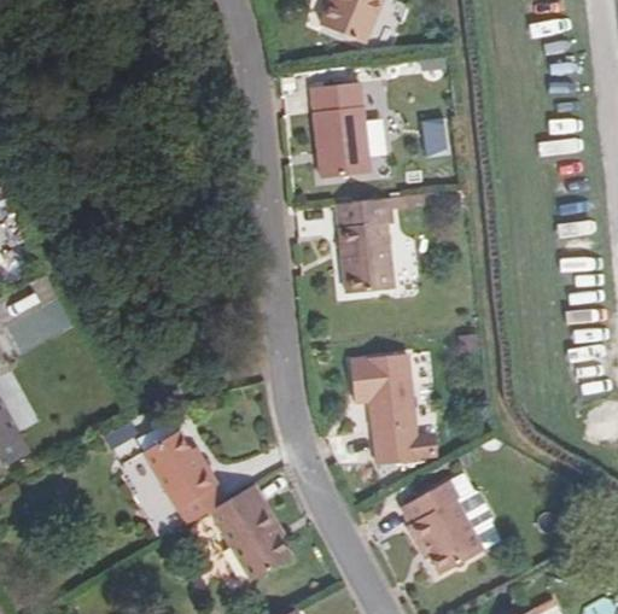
[(333,0),(321,25),(363,44),(380,0),(333,0)]
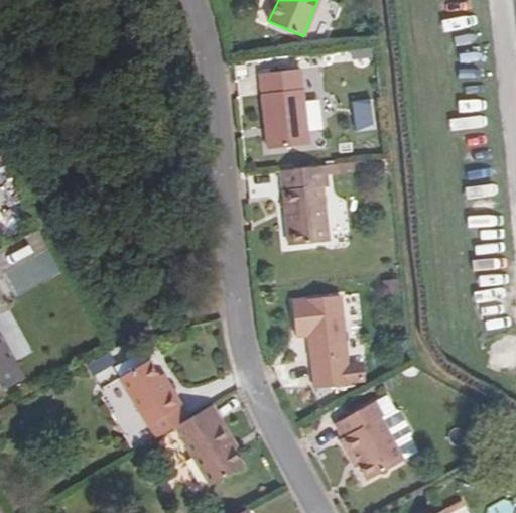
[(270,148),(307,144),(300,71),(259,75),(268,147),(270,148)]
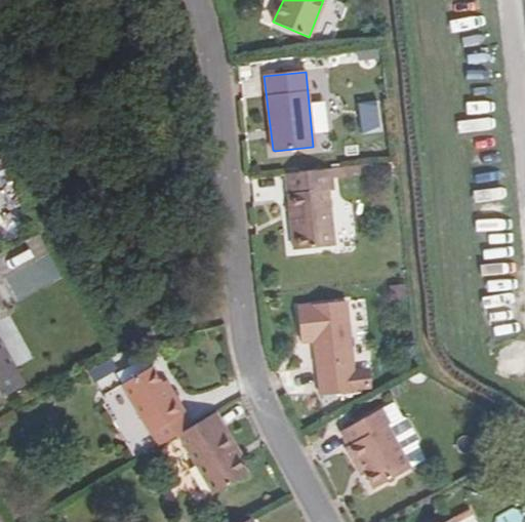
[(333,190),(332,168),(285,173),(295,250),(335,245),(329,190),(333,190)]
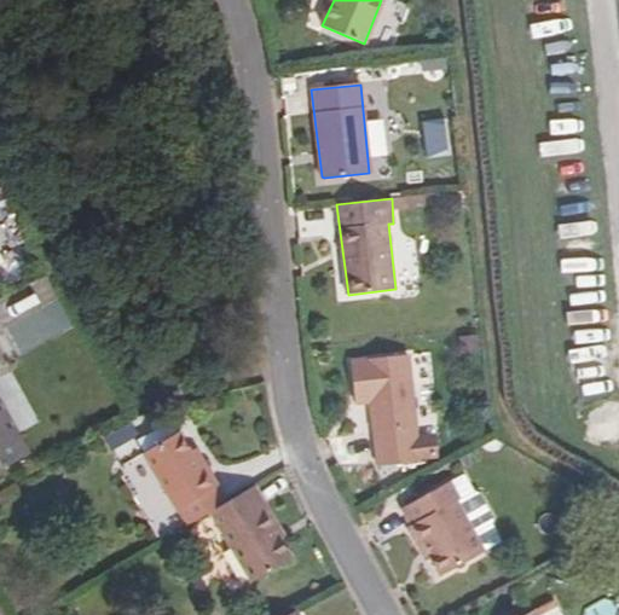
[(382,458),(418,454),(417,452),(441,450),(439,424),(415,427),(408,354),(352,359),(356,401),(376,400),(382,458)]
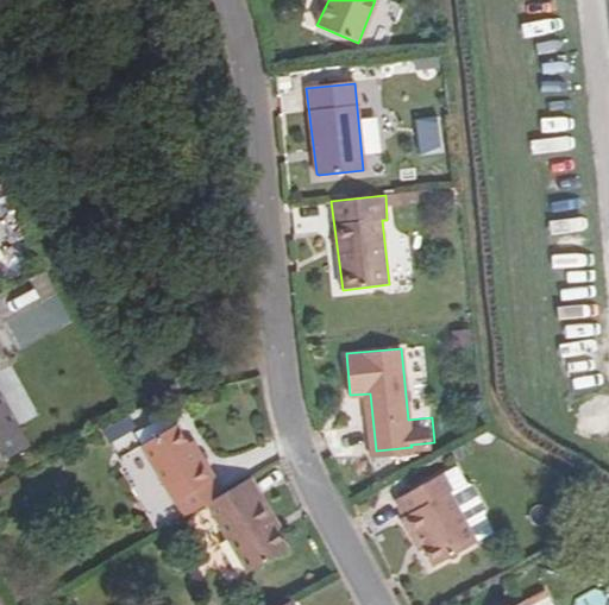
[(0,395),(0,461),(27,447),(29,445),(0,395)]
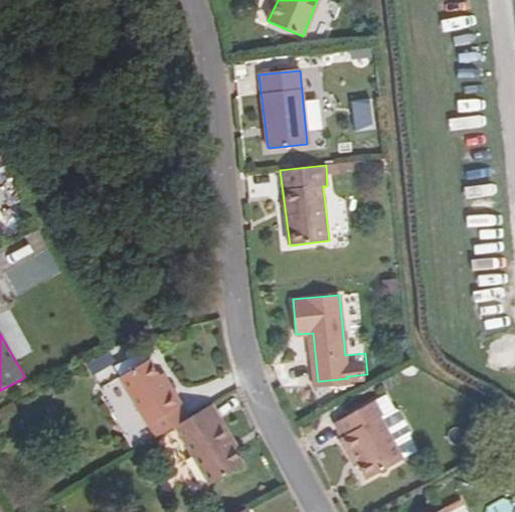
[(124,380),(157,441),(180,429),(189,423),(182,411),(185,408),(172,384),(166,388),(162,381),(152,364),(124,380)]
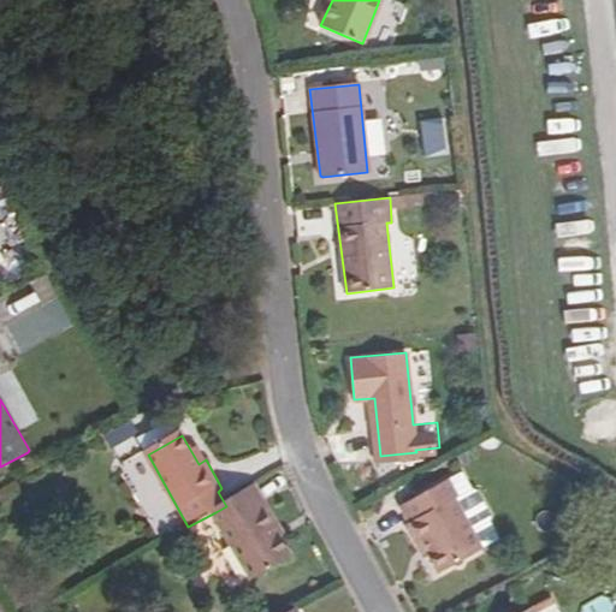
[(202,452),(194,456),(199,464),(206,459),(202,452)]
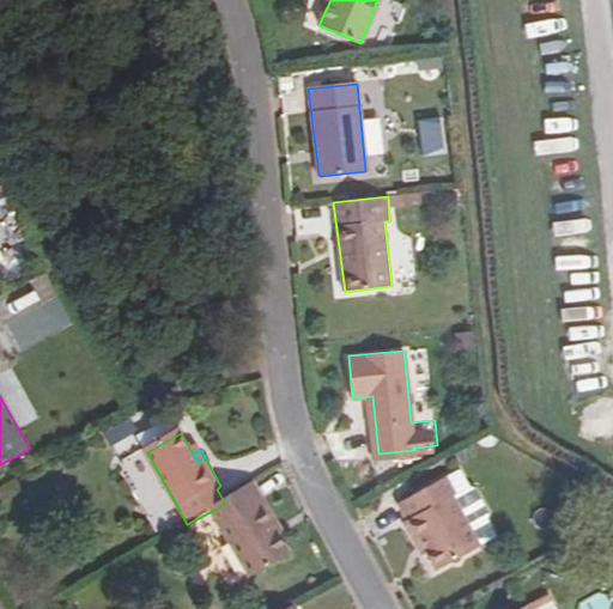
[(498,534),(489,516),(491,509),(478,483),(472,485),(462,467),(444,476),(400,500),(410,518),(406,521),(416,539),(419,537),(437,568),(477,546),(498,534)]
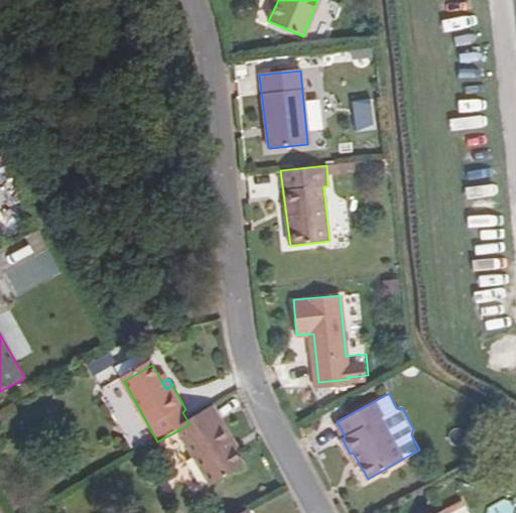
[(189,424),(180,429),(212,482),(240,466),(231,449),(226,442),(226,438),(230,436),(215,410),(189,424)]
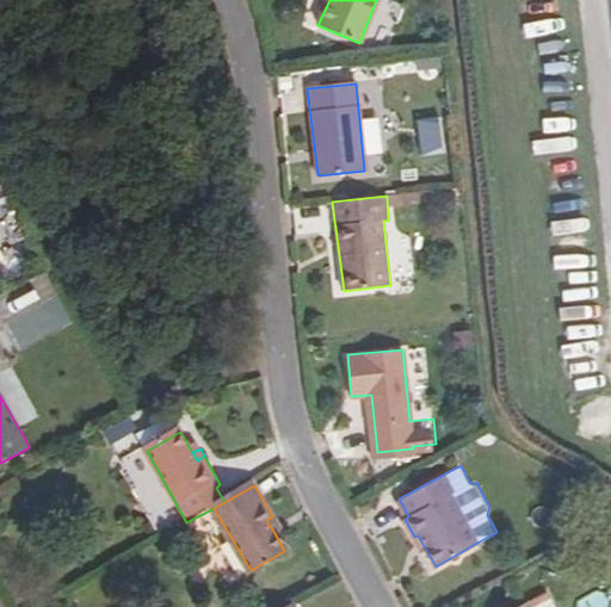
[(267,524),(273,531),(278,527),(272,516),(267,519),(267,524)]
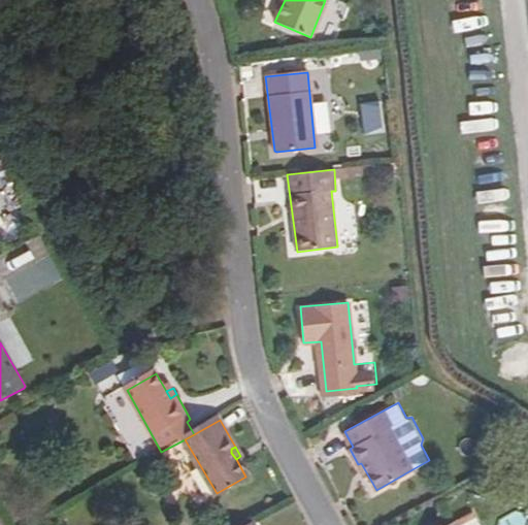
[(483,524),(474,510),(448,524),(483,524)]
